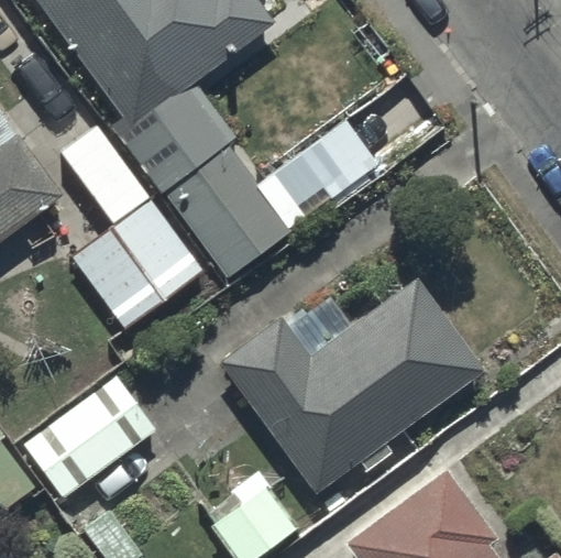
[(36,0),(132,128),(273,23),(271,19),(283,10),(274,0),(36,0)]
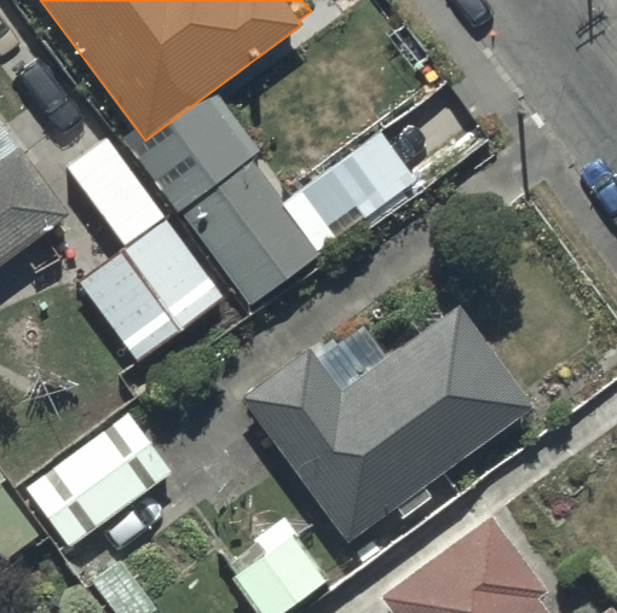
[(0,266),(69,218),(18,146),(17,148),(0,125),(0,266)]
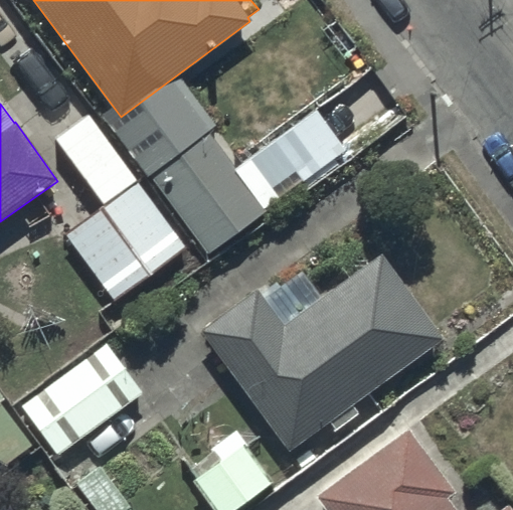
[(266,211),(204,132),(149,175),(210,255),(266,211)]
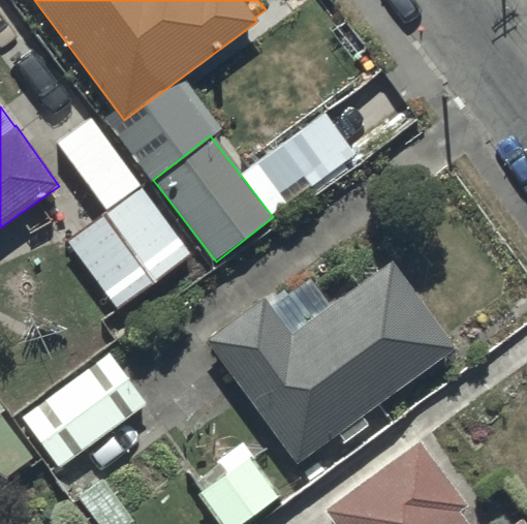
[(146,185),(67,241),(116,309),(194,253),(146,185)]
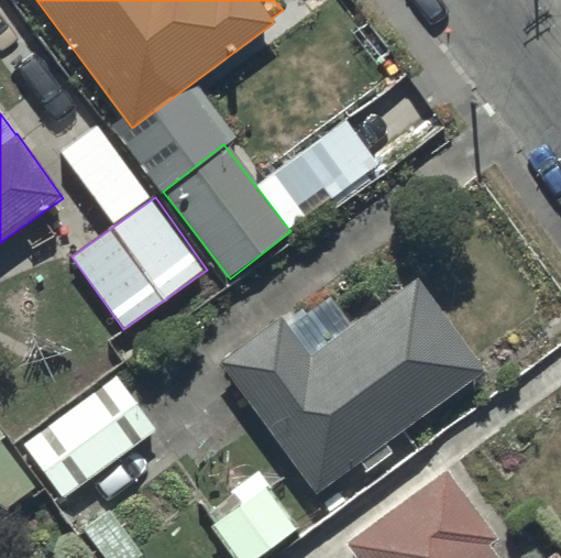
[(279,318),(219,363),(314,494),(358,462),(365,472),(392,452),(384,444),(484,371),(416,277),(402,288),(386,266),(365,282),(381,303),(348,326),(328,298),(286,328),(279,318)]
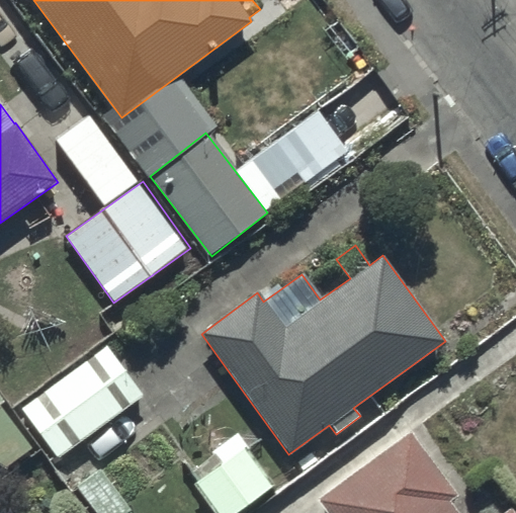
[(107,347),(22,409),(58,458),(143,397),(107,347)]
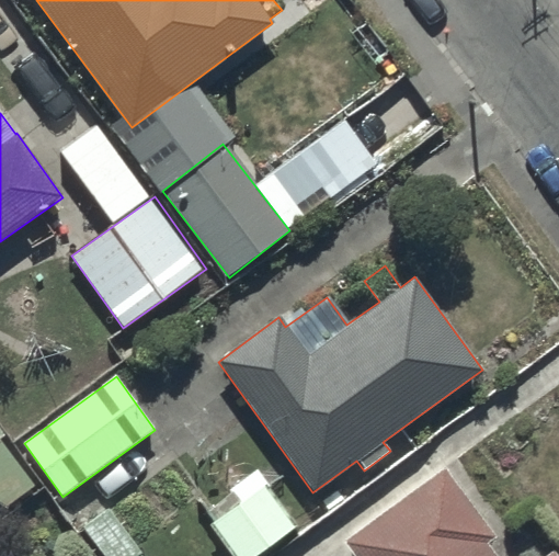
[(1,437),(0,434),(0,507),(3,509),(35,485),(0,440),(0,438),(1,437)]
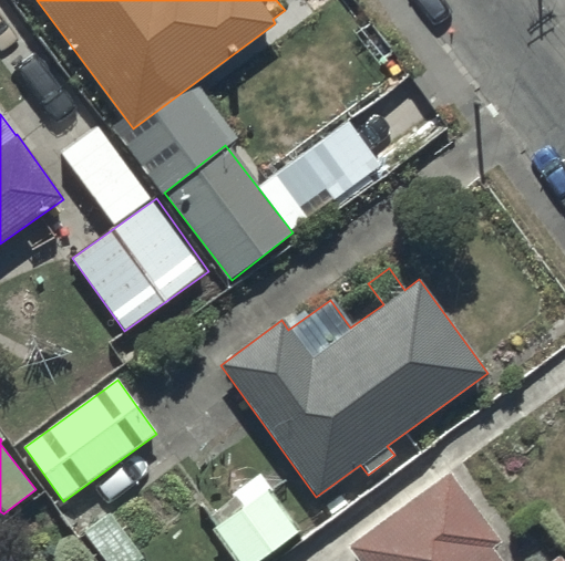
[(239,509),(211,530),(233,560),(260,560),(301,531),(258,474),(229,495),(239,509)]
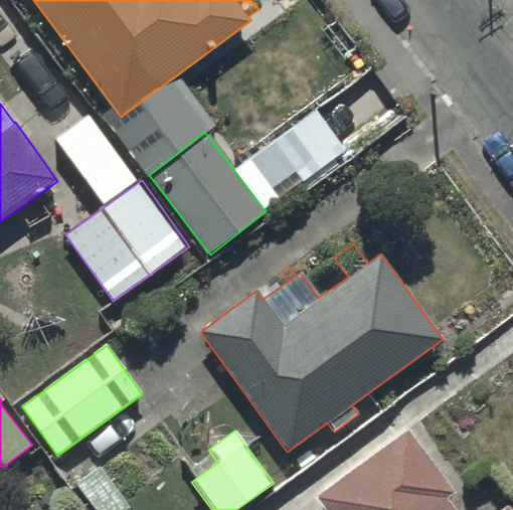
[(410,433),(318,499),(325,509),(509,509),(507,506),(503,509),(454,509),(447,499),(455,493),(410,433)]
